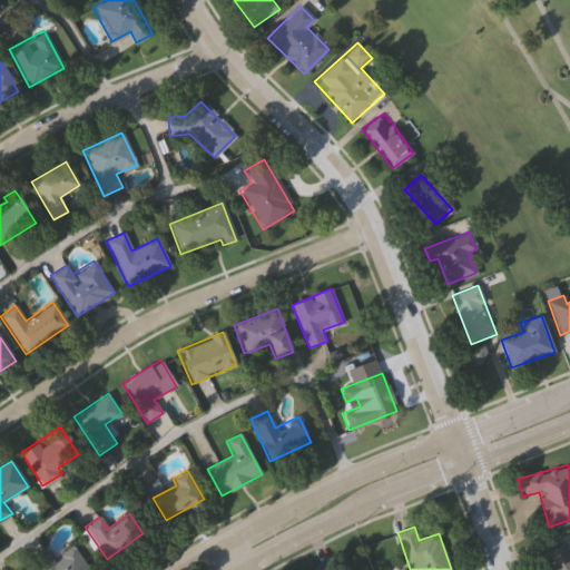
[(569,569),(552,569),(543,554),(566,542),(569,550),(569,569)]
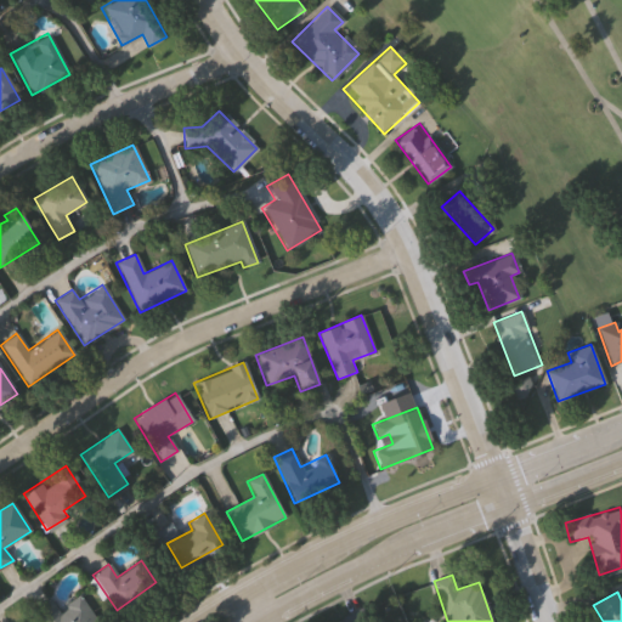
[(95,621),(39,621),(32,610),(49,598),(58,612),(66,609),(63,605),(78,594),(95,621)]
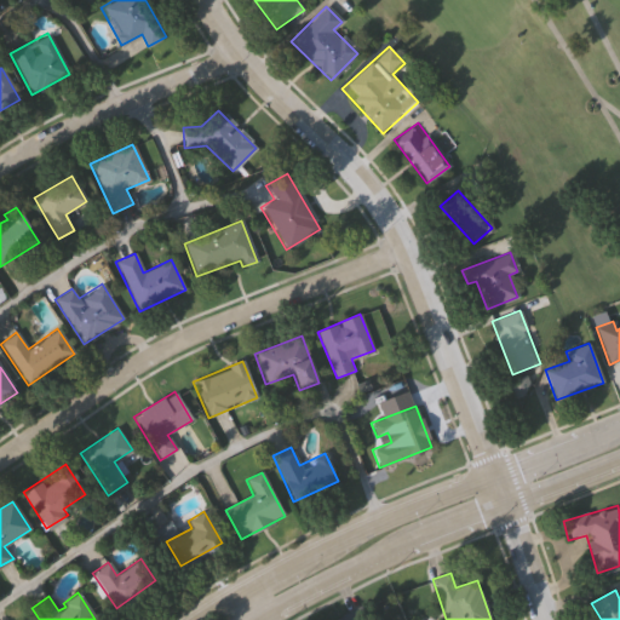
[(331,619),(361,606),(366,615),(359,619),(331,619)]
